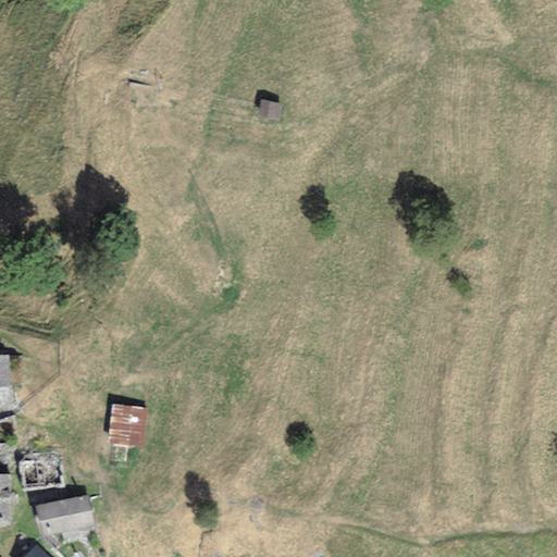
[(9,355),(0,355),(0,387),(11,387),(9,355)]
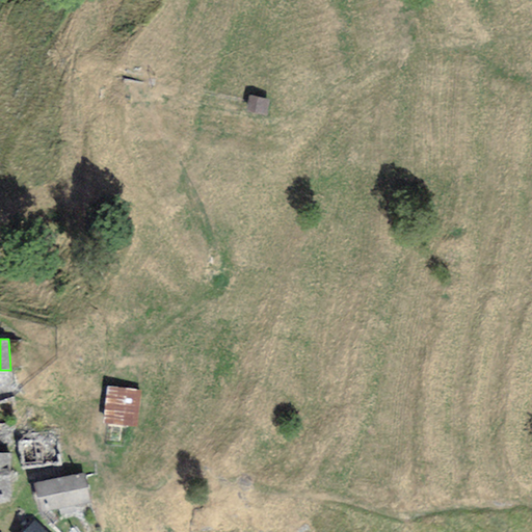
[(141,390),(107,386),(102,424),(136,429),(141,390)]
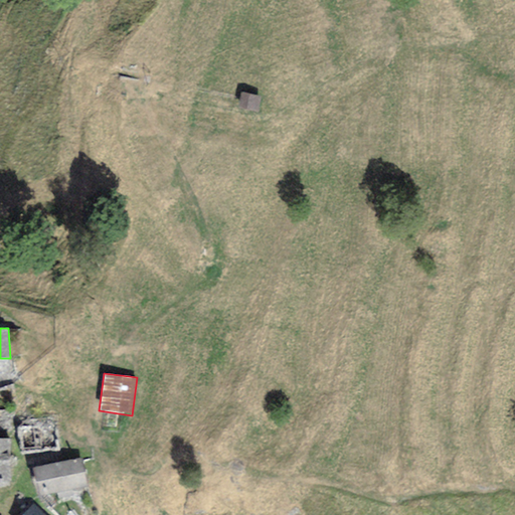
[(0,482),(9,483),(9,439),(0,439),(0,482)]
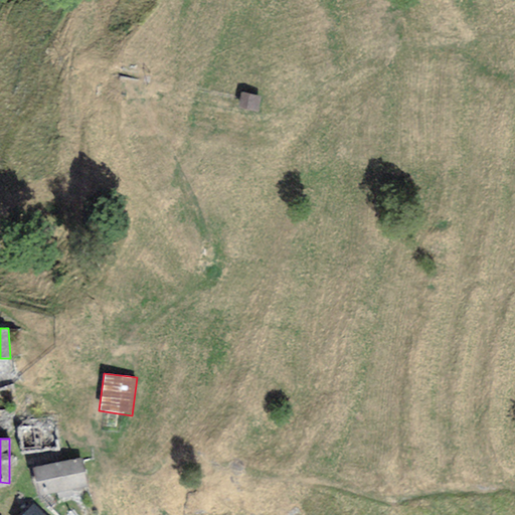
[(79,458),(32,468),(38,497),(86,487),(79,458)]
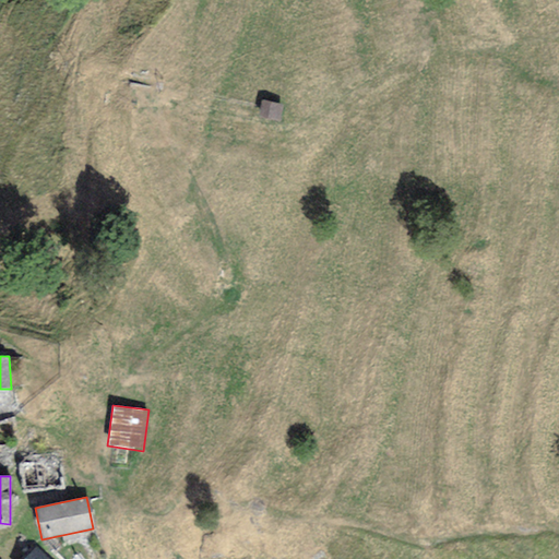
[(48,558),(36,547),(23,558),(48,558)]
